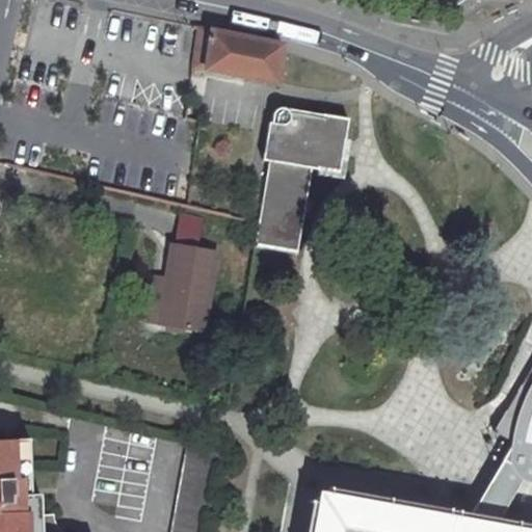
[(198,27),(191,68),(206,70),(212,30),(198,27)]
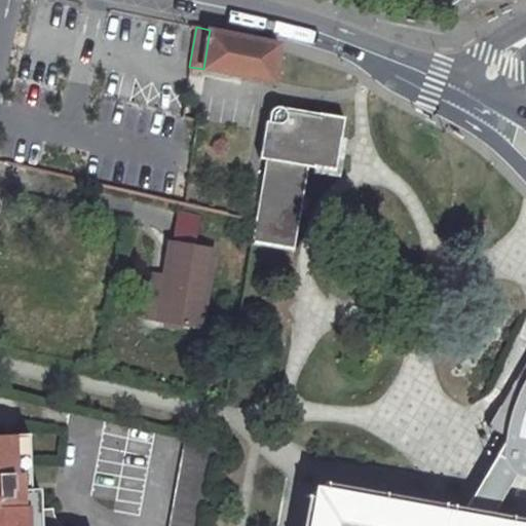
[(210,30),(203,69),(207,70),(207,69),(273,83),(280,44),(210,30)]
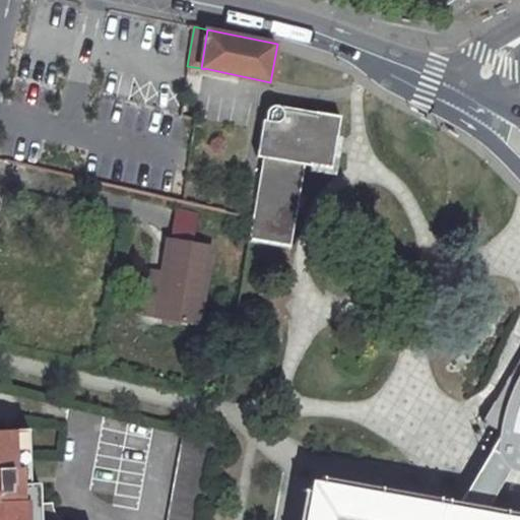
[(265,121),(263,121),(256,157),(262,158),(249,241),(289,249),(305,167),(326,171),(332,138),(337,139),(341,119),(316,114),(316,116),(293,112),(291,118),(284,117),(283,113),(281,109),(279,107),(274,106),(270,108),(269,109),(267,113),(265,121)]
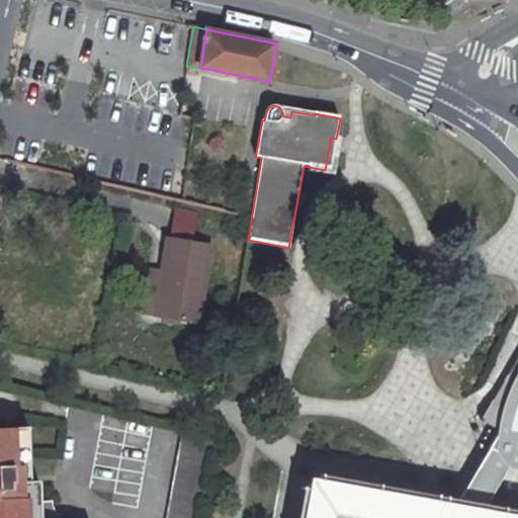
[(173,208),(171,233),(194,235),(196,210),(173,208)]
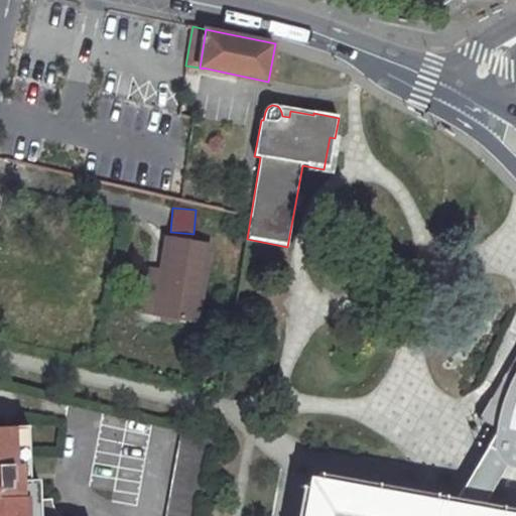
[(168,238),(155,314),(198,320),(210,245),(168,238)]
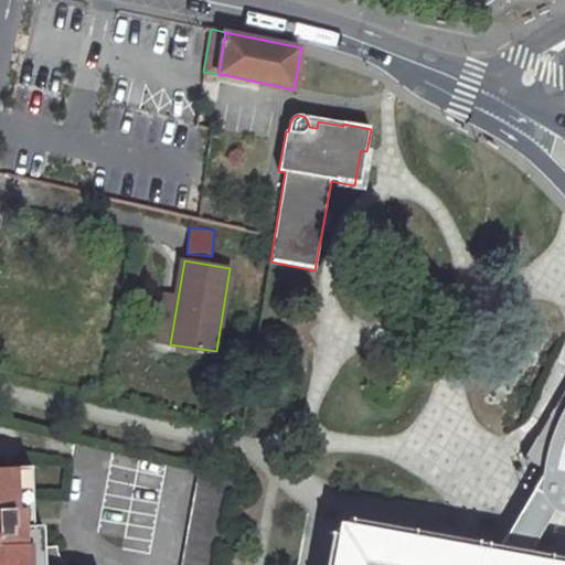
[(564,385),(523,458),(544,470),(498,547),(486,564),(436,564),(358,552),(354,564),(524,564),(532,554),(561,505),(564,504),(564,385)]
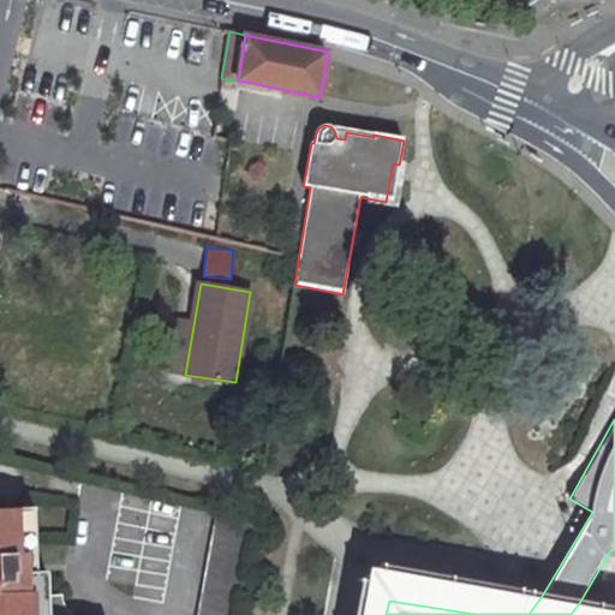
[(71,614),(69,611),(64,604),(63,596),(48,596),(48,572),(36,572),(34,524),(25,524),(25,508),(0,508),(0,614),(71,614)]
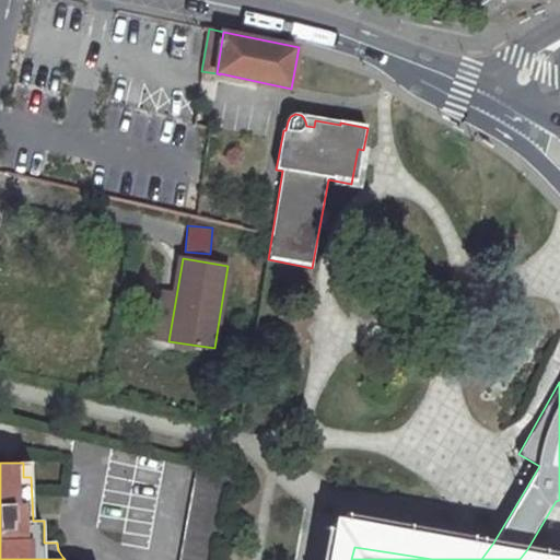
[(200,467),(182,559),(214,559),(231,471),(200,467)]
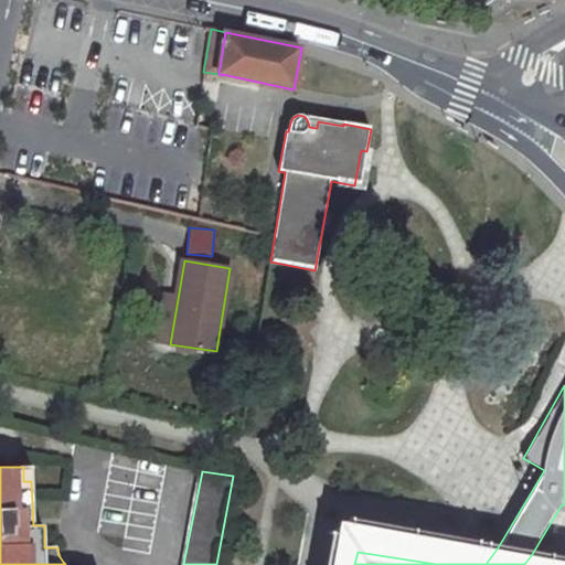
[(354,564),(358,552),(436,564),(486,564),(498,547),(327,518),(318,564),(564,564),(564,558),(532,554),(524,564),(354,564)]
